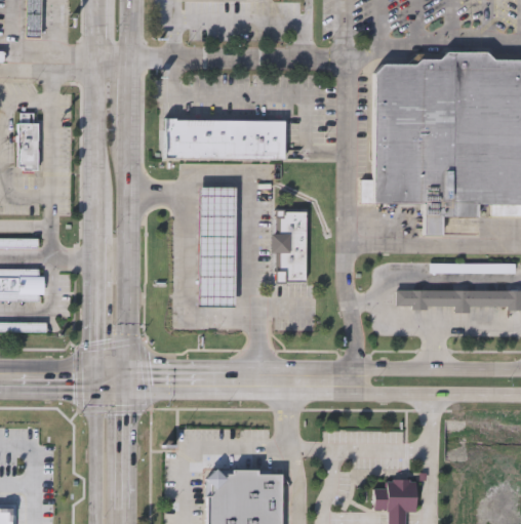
[(28,0),(41,0),(41,37),(28,37),(28,0)]
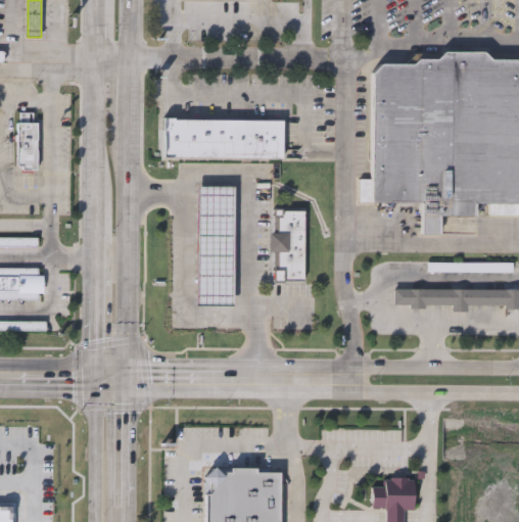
[(373,203),(374,63),(415,63),(415,59),(438,59),(445,51),(485,51),(492,59),(518,59),(518,215),(491,214),(491,203),(478,203),(478,217),(441,217),(441,235),(423,234),(423,203),(373,203)]
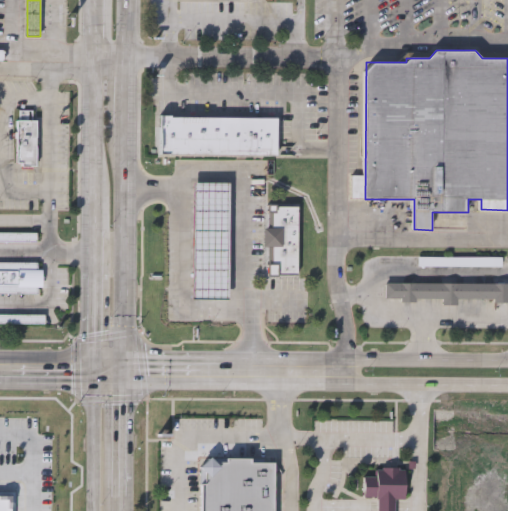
[(24,167),(24,163),(20,163),(21,121),(24,121),(25,111),(36,111),(36,120),(41,120),(40,167),(24,167)]
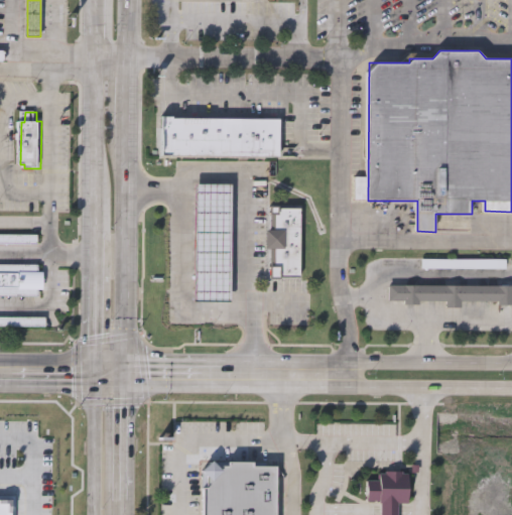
[(163,118),(280,118),(280,157),(162,156),(163,118)]
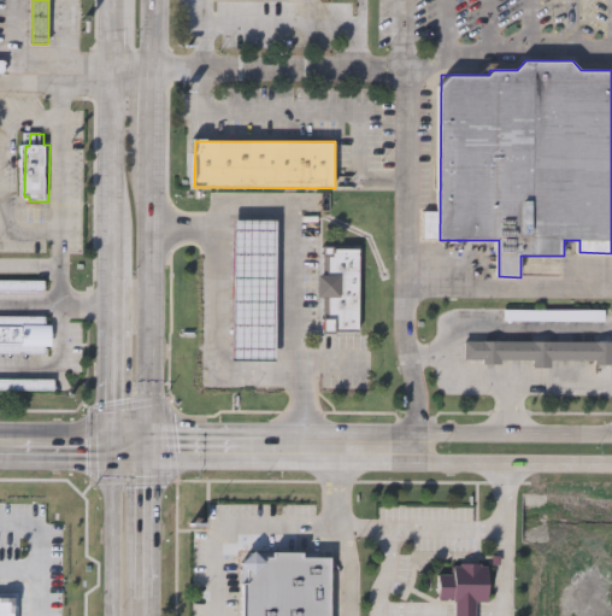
[(237,221),(280,221),(280,358),(237,358),(237,221)]
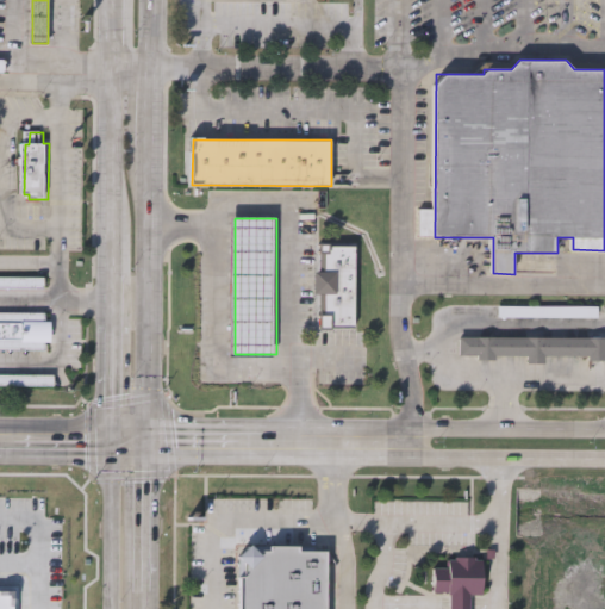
[(316,271),(323,271),(323,243),(355,244),(355,328),(322,328),(322,296),(316,296),(316,271)]
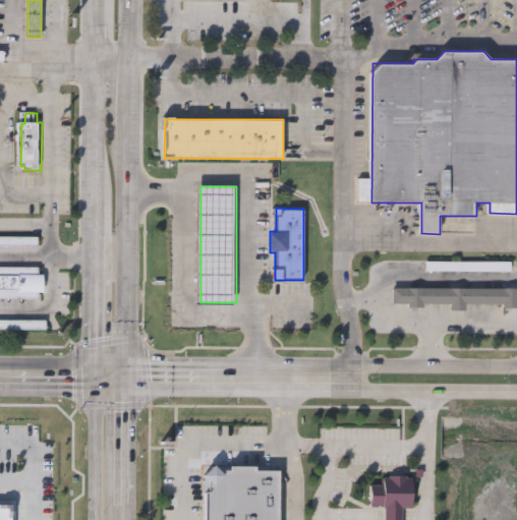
[(0,237),(42,237),(42,246),(0,246),(0,237)]
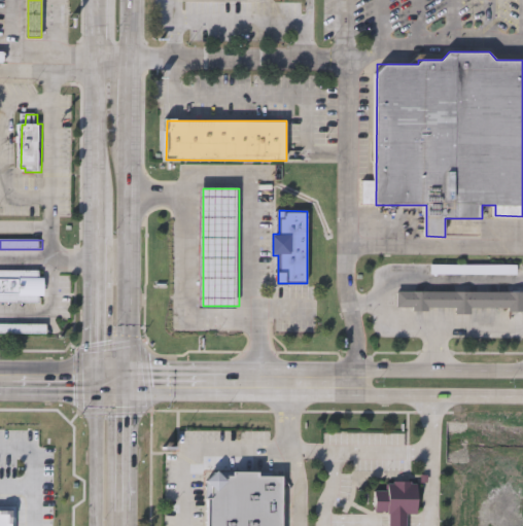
[(0,270),(40,270),(40,277),(45,277),(45,294),(40,294),(40,301),(0,301),(0,270)]
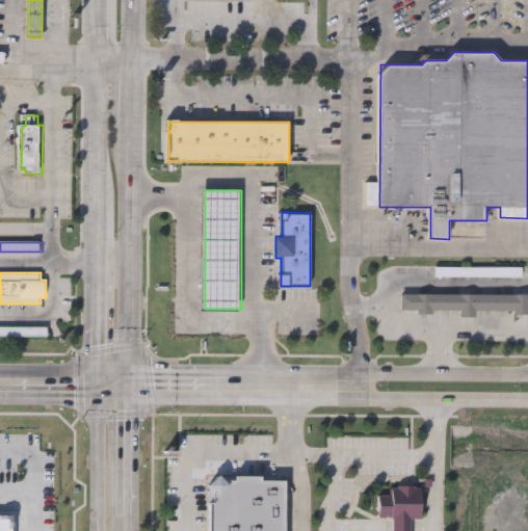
[(527,312),(477,312),(477,317),(464,317),(464,311),(403,311),(403,294),(527,294),(527,312)]
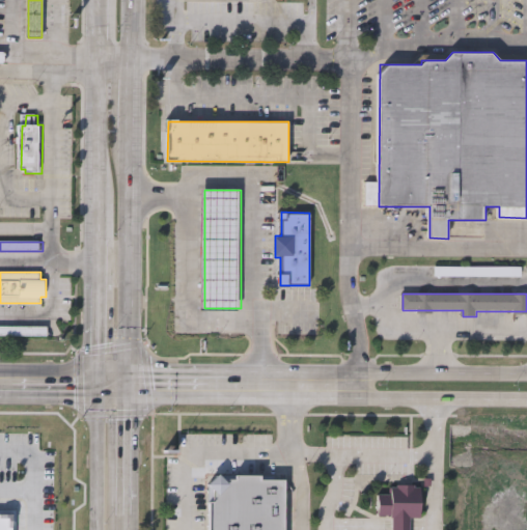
[(48,335),(0,335),(0,327),(48,327),(48,335)]
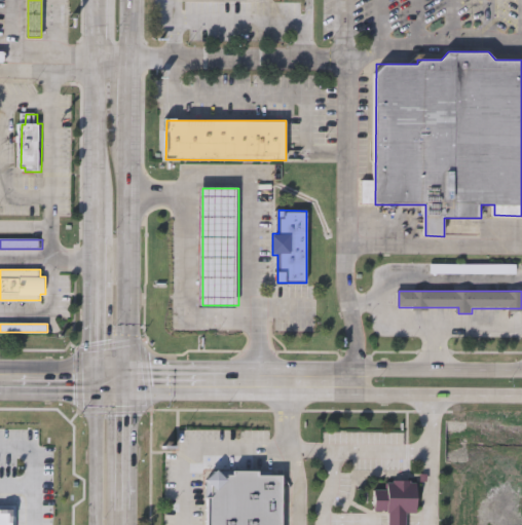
[(285,471),(284,524),(209,524),(210,470),(285,471)]
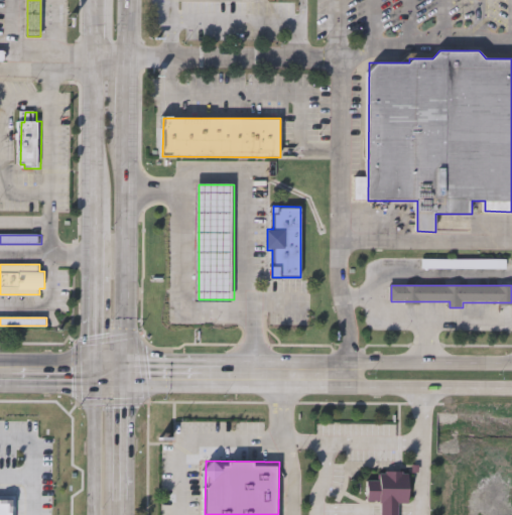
[(0,514),(0,497),(18,497),(18,514),(0,514)]
